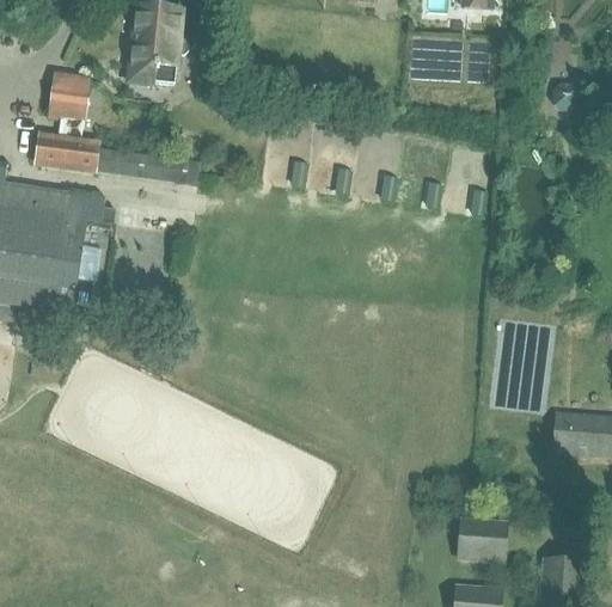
[(461,0),(461,8),(485,10),(485,0),(461,0)]
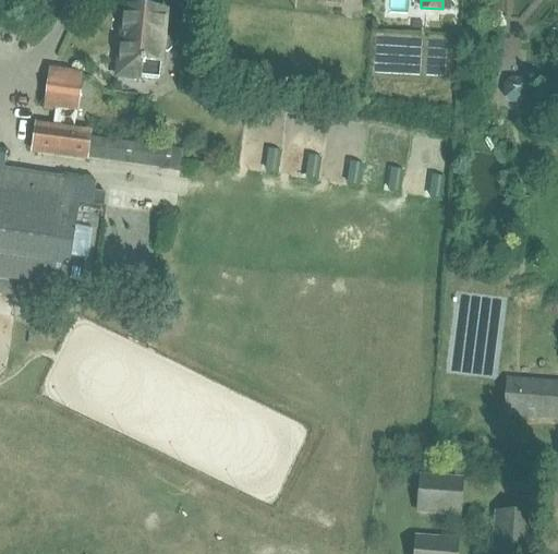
[(113,76),(140,80),(140,72),(159,74),(160,61),(161,49),(167,49),(171,46),(171,39),(168,35),(164,34),(166,9),(124,4),(122,24),(118,24),(113,76)]
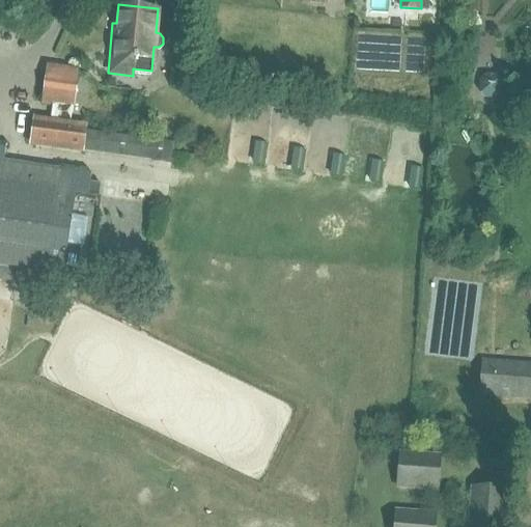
[(82,148),(84,129),(85,123),(70,121),(78,70),(49,66),(44,100),(52,101),(49,119),(35,117),(32,142),(82,148)]
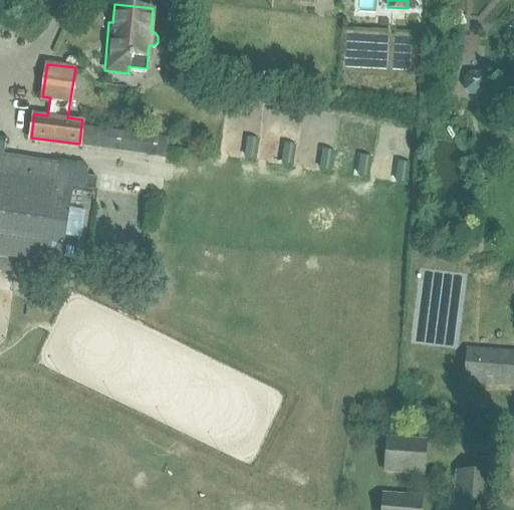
[(486,88),(487,77),(481,69),(471,68),(463,74),(463,84),(468,92),(478,93),(486,88)]
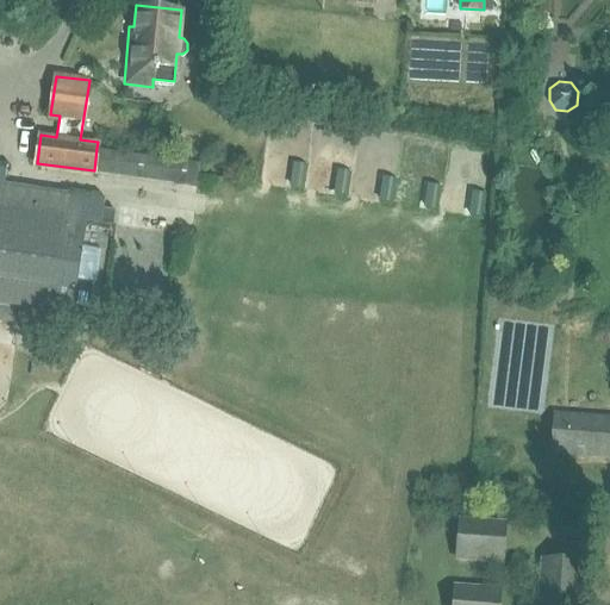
[(97,148),(94,170),(173,181),(198,184),(201,162),(97,148)]
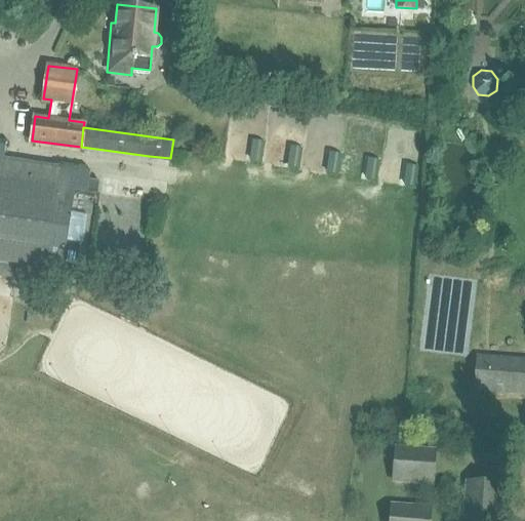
[(0,144),(0,259),(61,269),(64,248),(68,219),(72,192),(97,196),(99,178),(89,177),(90,169),(3,158),(5,145),(0,144)]
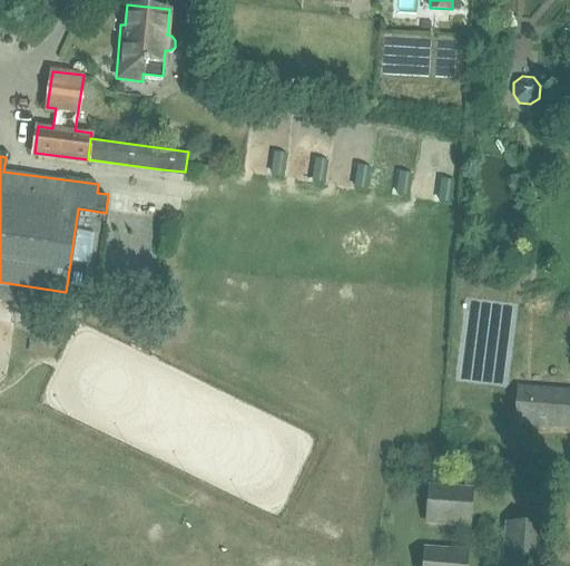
[(516,422),(569,426),(569,388),(519,384),(516,422)]
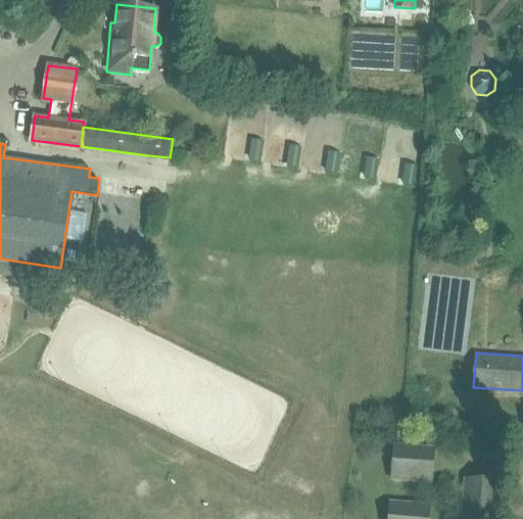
[(392,443),(390,480),(432,483),(434,446),(392,443)]
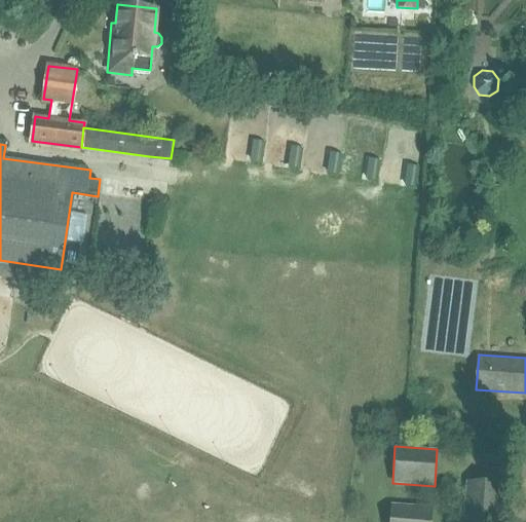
[(465,479),(462,521),(468,521),(499,521),(502,482),(465,479)]
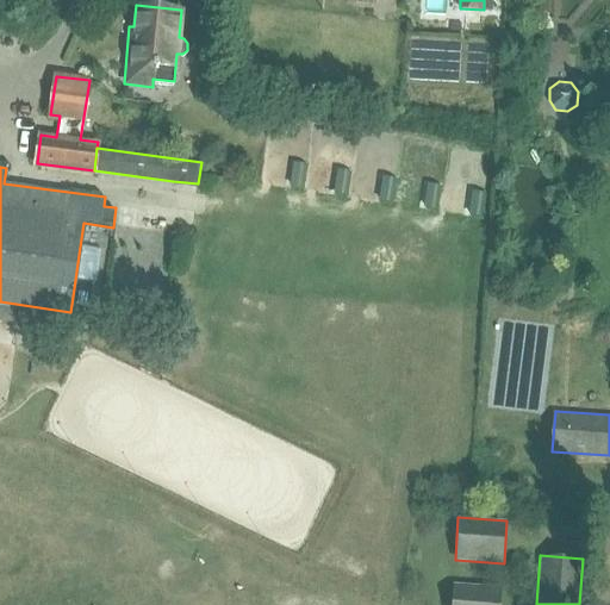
[(453,582),(450,604),(499,604),(502,586),(453,582)]
